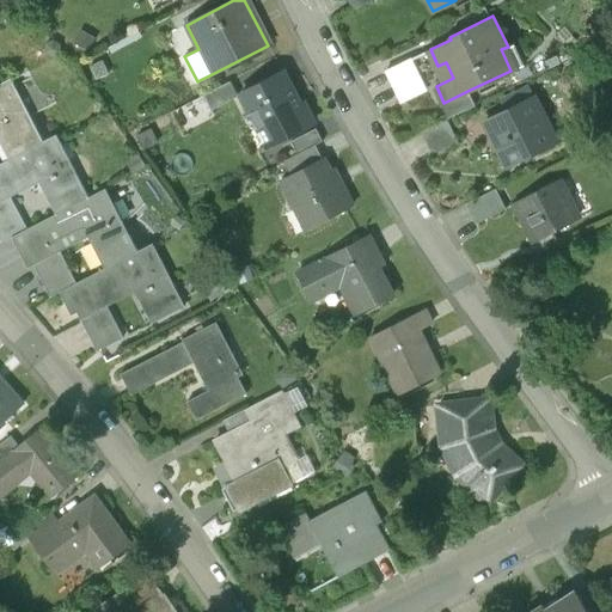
[(414,59),(387,71),(395,86),(421,74),(414,59)]
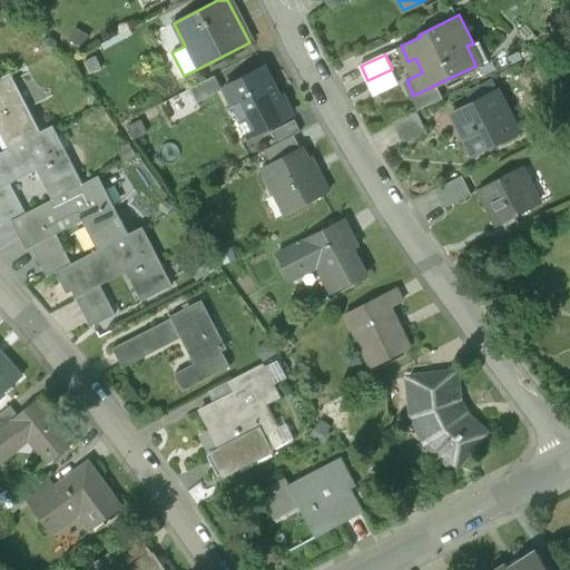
[(263,67),(224,87),(241,119),(245,117),(253,131),(248,135),(248,136),(291,114),(282,96),(278,97),(263,67)]
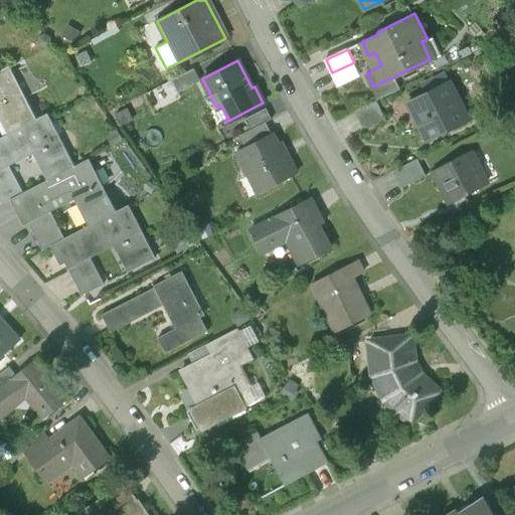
[(0,108),(3,107),(14,130),(35,119),(9,66),(0,70),(0,108)]
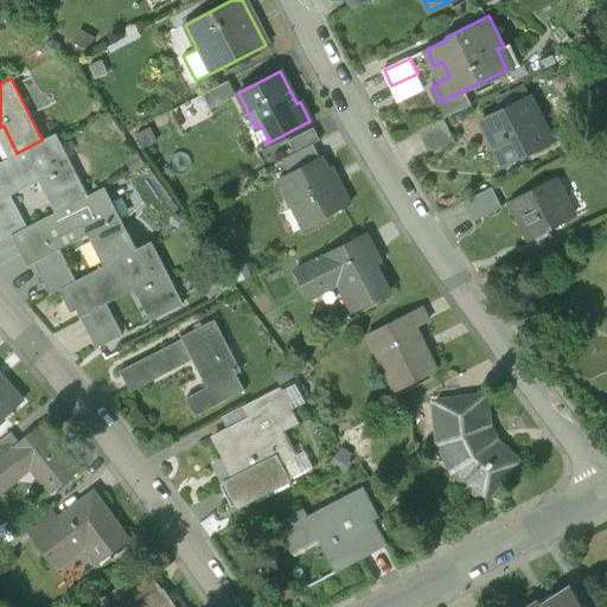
[(228,81),(202,94),(210,108),(235,95),(228,81)]
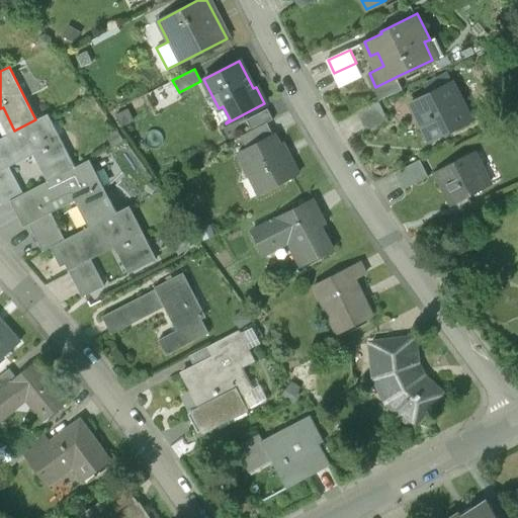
[(398,76),(375,87),(380,98),(403,88),(398,76)]
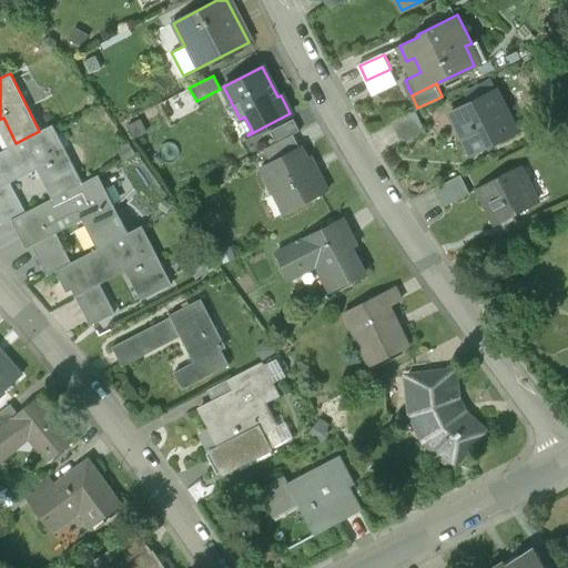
[(496,88),(454,109),(464,131),(460,133),(470,154),(511,134),(505,119),(509,117),(496,88)]
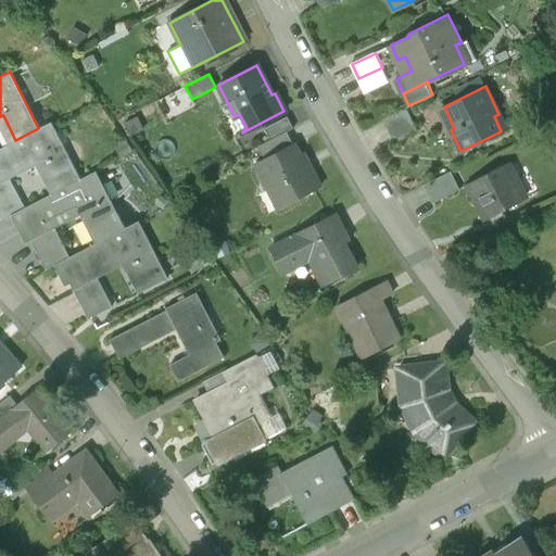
[(406,106),(382,118),(393,141),(417,129),(406,106)]
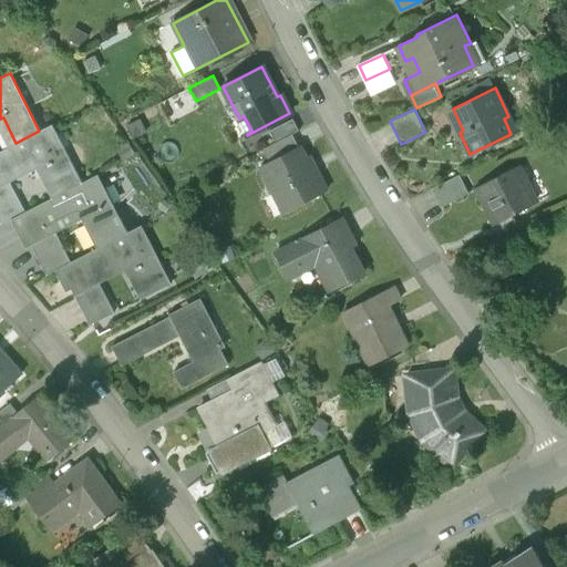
[(292,119),(268,131),(275,142),(291,133),(298,130),(292,119)]
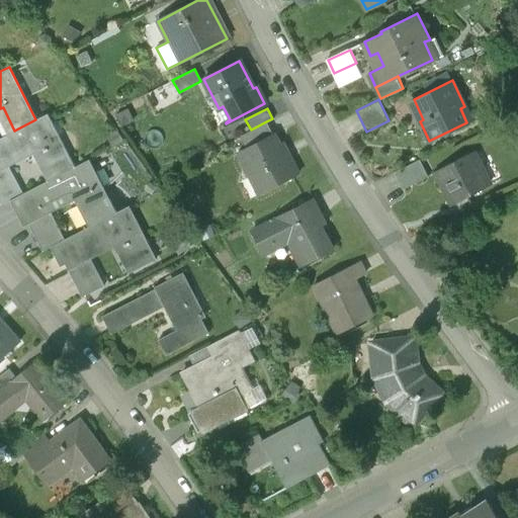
[(75,168),(48,114),(35,119),(14,131),(0,138),(0,163),(8,160),(31,148),(36,158),(44,155),(56,178),(75,168)]
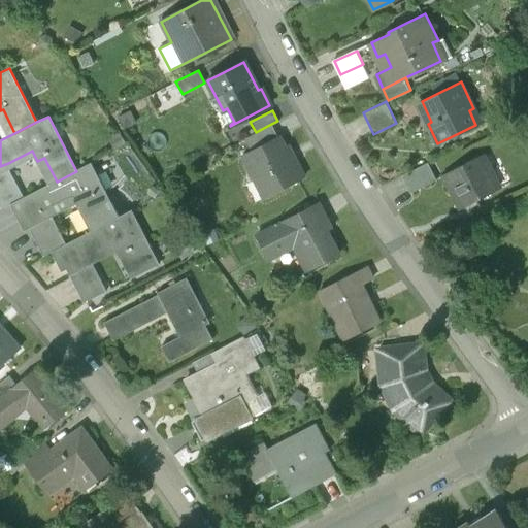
[(256,132),(246,137),(252,149),(277,136),(271,124),(256,132)]
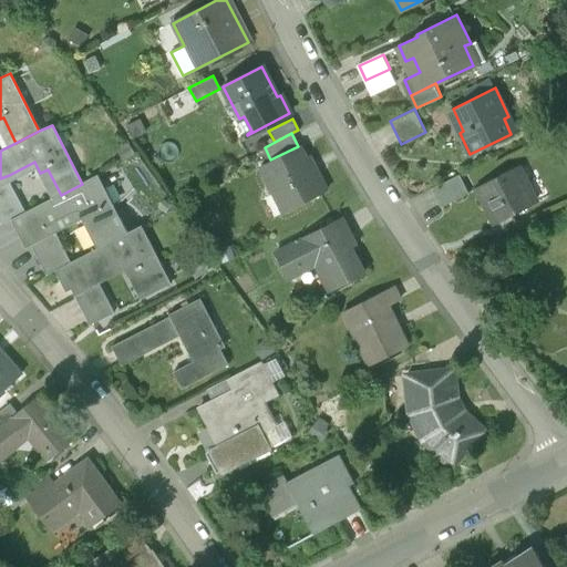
[(270,160),(259,165),(272,192),(277,191),(287,208),(325,189),(316,171),(311,172),(298,146),(270,160)]
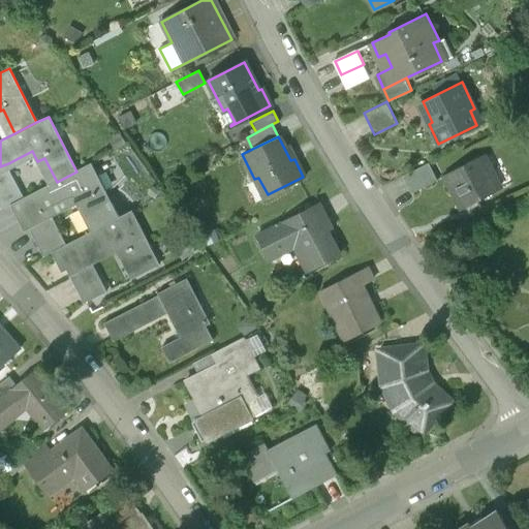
[(485,155),(445,175),(456,195),(460,192),(467,207),(500,190),(491,170),(493,169),(485,155)]
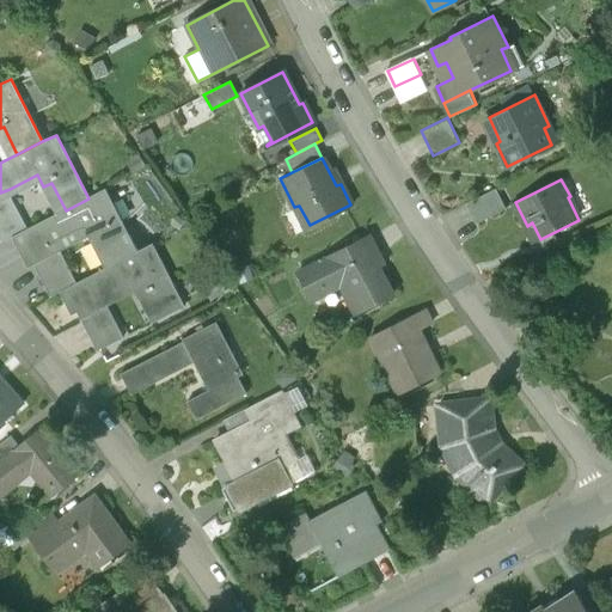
[(10,189),(0,193),(0,232),(4,240),(13,236),(13,237),(29,228),(10,189)]
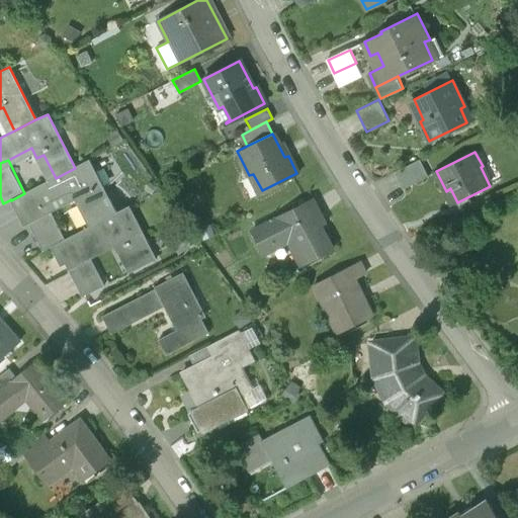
[(117,212),(90,160),(75,168),(56,178),(24,193),(11,200),(21,220),(26,217),(44,250),(51,247),(64,240),(47,206),(72,193),(77,204),(84,200),(96,224),(117,212)]
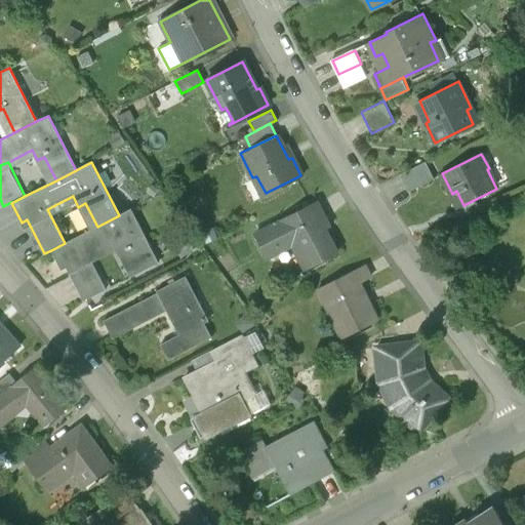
[(427,162),(402,175),(409,191),(435,178),(427,162)]
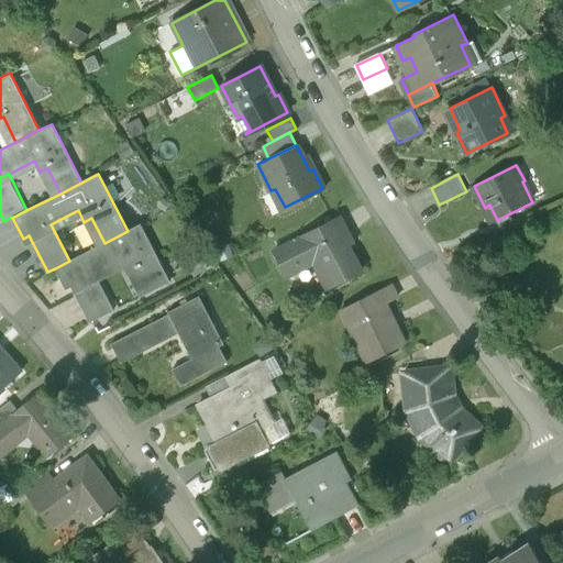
[(339,217),(273,250),(284,272),(310,257),(328,288),(362,271),(343,234),(346,232),(339,217)]
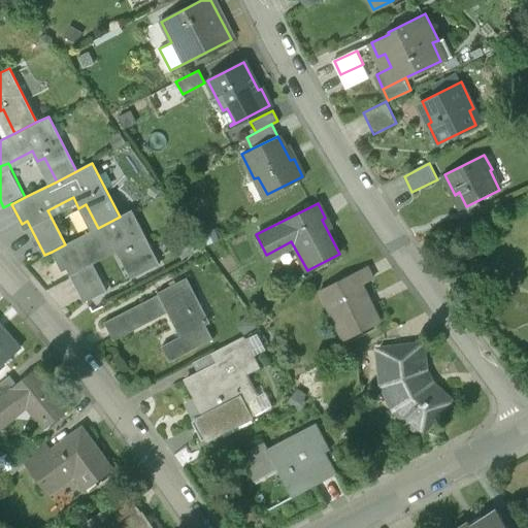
[(65,244),(52,252),(62,270),(68,267),(84,298),(104,288),(89,257),(114,243),(120,256),(127,253),(138,274),(159,264),(132,210),(120,217),(98,228),(65,244)]
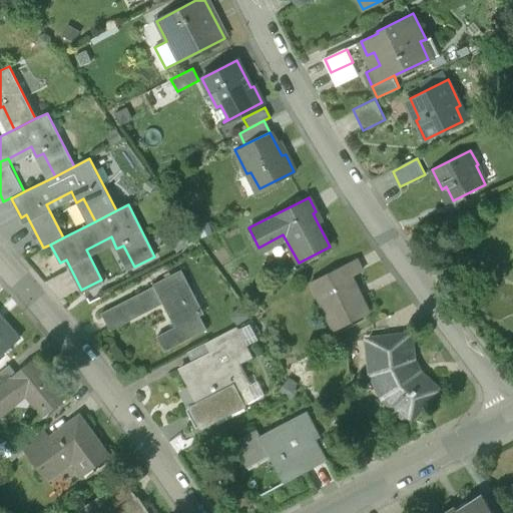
[(358,260),(338,270),(343,281),(353,276),(363,271),(358,260)]
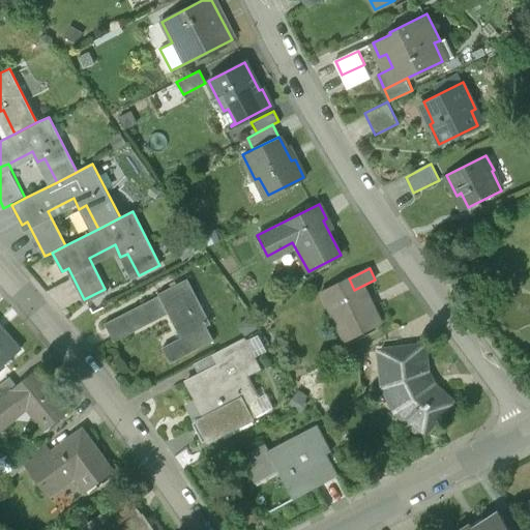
[(354,290),(349,278),(323,292),(341,326),(349,322),(356,335),(383,322),(364,285),(354,290)]
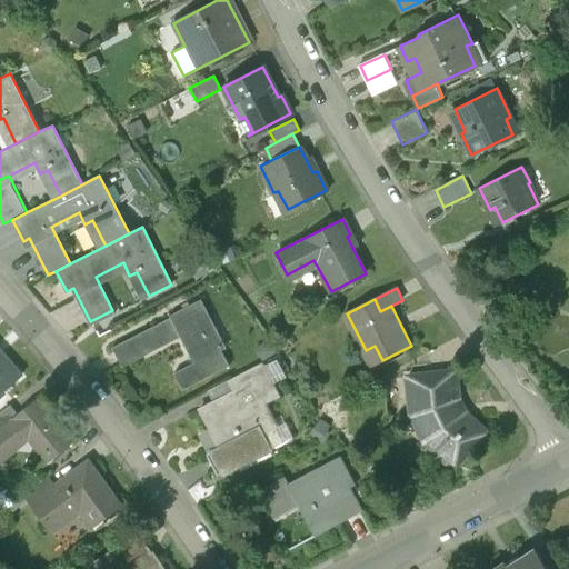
[(216,332),(199,301),(169,317),(170,319),(136,337),(146,356),(180,338),(193,362),(173,372),(182,389),(228,366),(211,335),(216,332)]
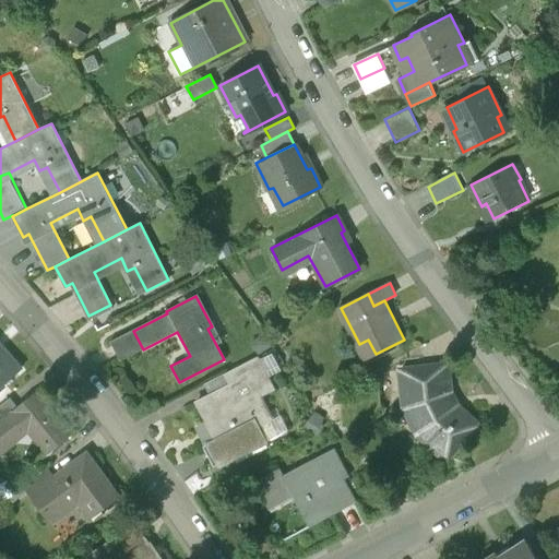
[(133,331),(110,343),(120,361),(143,349),(133,331)]
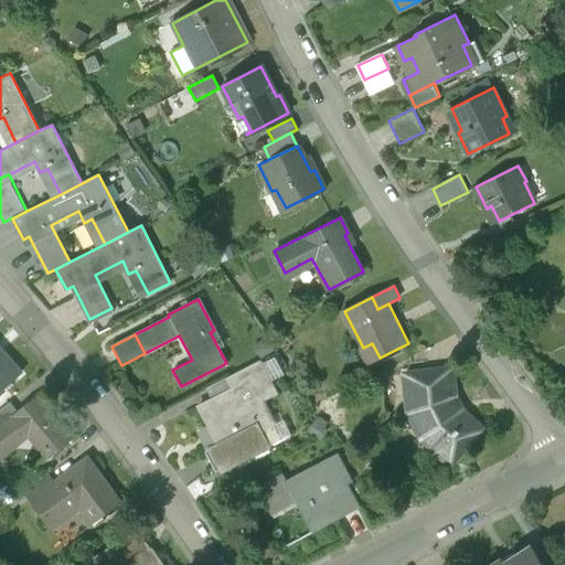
[(20,374),(0,351),(0,390),(3,387),(3,388),(20,374)]
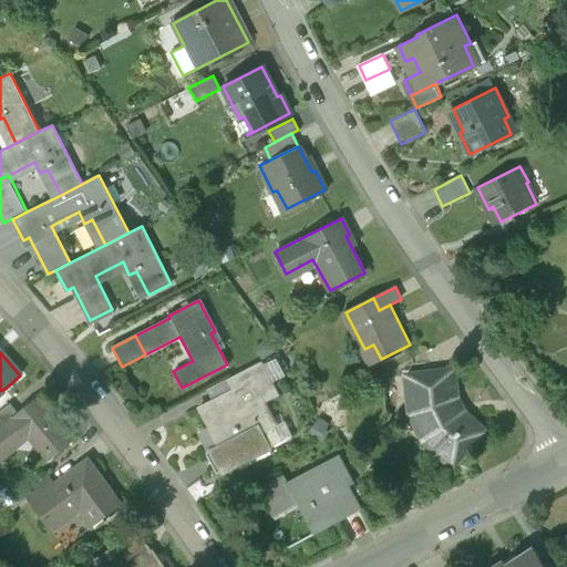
[(234,390),(198,409),(208,429),(210,428),(219,445),(209,451),(222,473),(268,449),(248,409),(263,401),(253,382),(266,375),(259,361),(229,377),(234,390)]
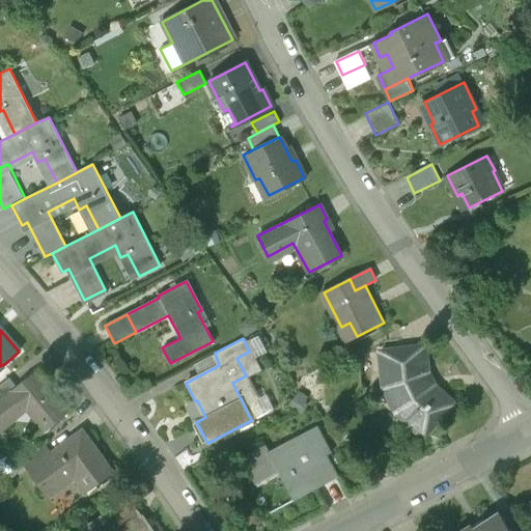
[(425,345),(384,350),(389,389),(399,388),(407,404),(398,412),(428,434),(456,402),(437,386),(429,368),(425,345)]
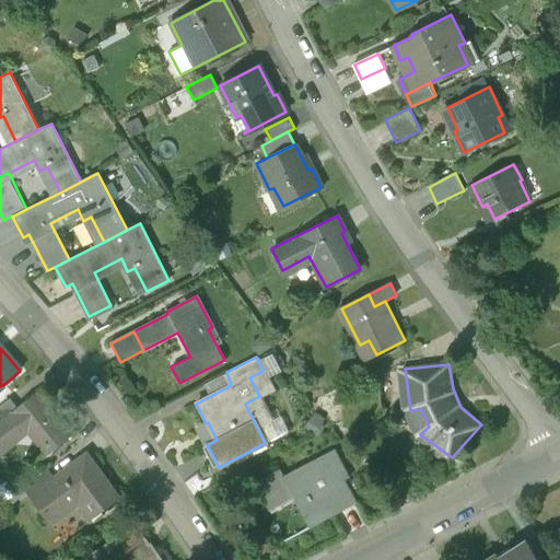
[(70,435),(36,394),(19,409),(0,423),(0,454),(28,432),(47,454),(70,435)]
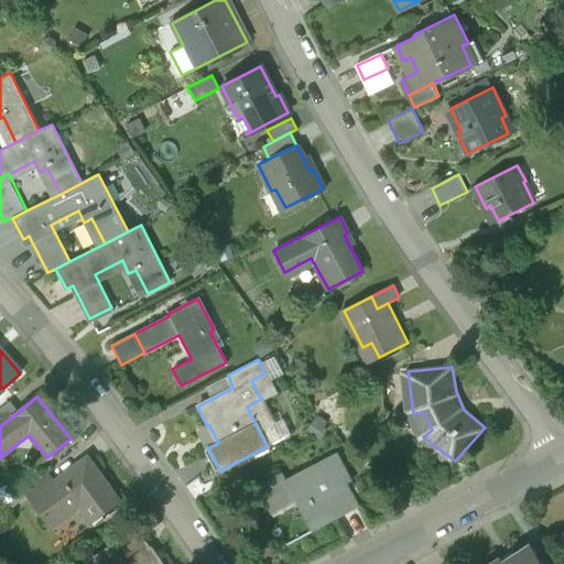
[(10,401),(0,409),(0,426),(19,412),(10,401)]
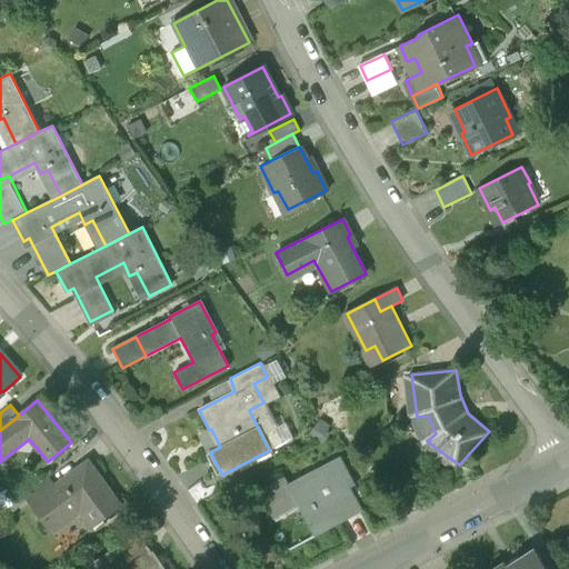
[(120,507),(90,465),(58,487),(32,505),(48,526),(77,506),(92,527),(120,507)]
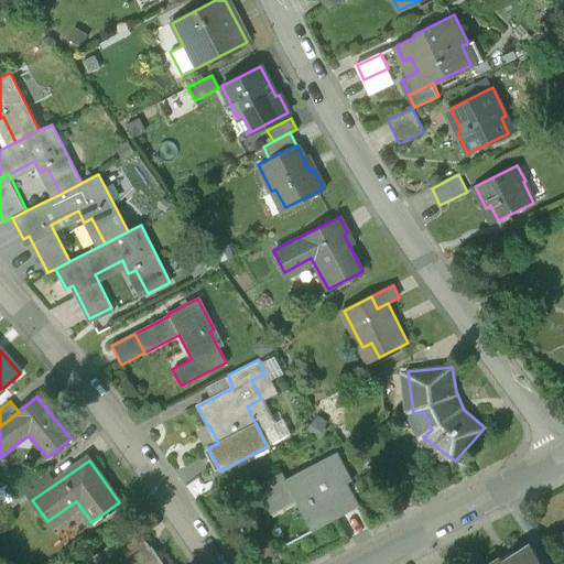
[(337,518),(310,466),(284,479),(281,473),(257,486),(266,503),(290,490),(312,531),(337,518)]
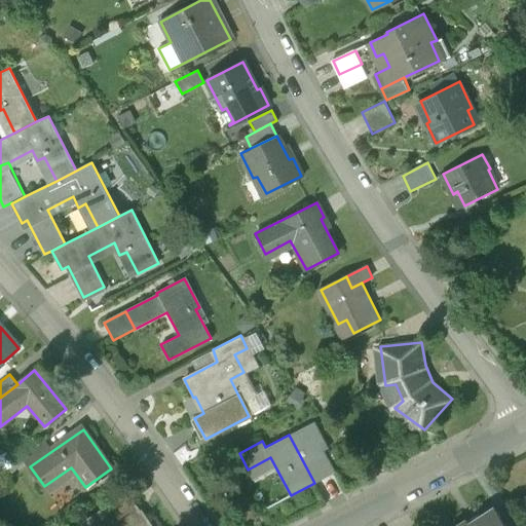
[(46,441),(24,457),(30,466),(53,450),(46,441)]
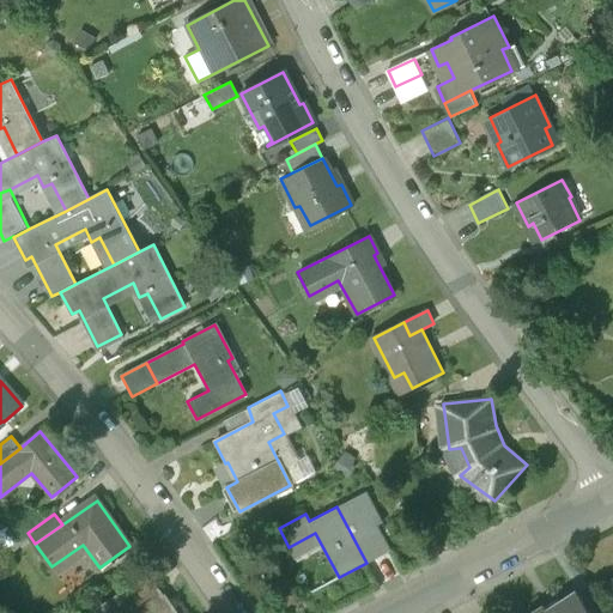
[(390,550),(377,525),(360,533),(374,558),(390,550)]
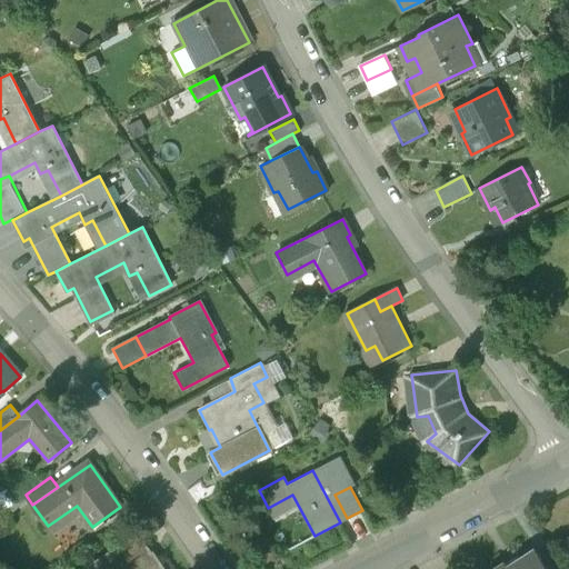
[(136,531),(86,566),(88,568),(162,568),(151,552),(150,553),(136,531)]
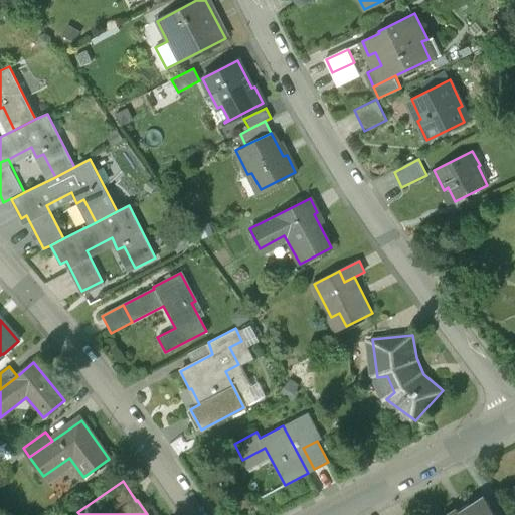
[(495,514),(484,496),(459,511),(458,509),(448,514),(495,514)]
